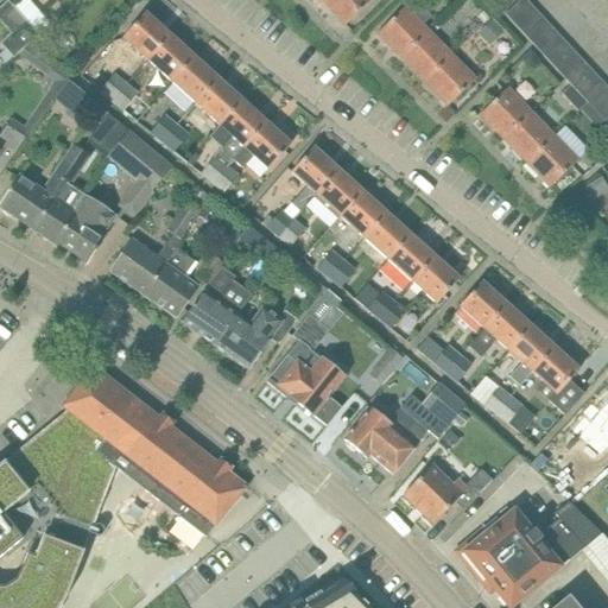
[(27,0),(18,0),(12,6),(33,30),(46,17),(42,12),(40,13),(27,0)]
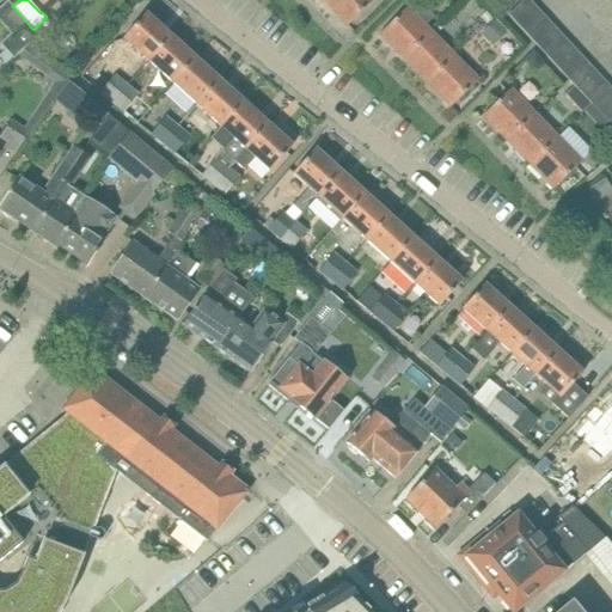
[(324,0),(323,1),(347,26),(373,0),(324,0)]
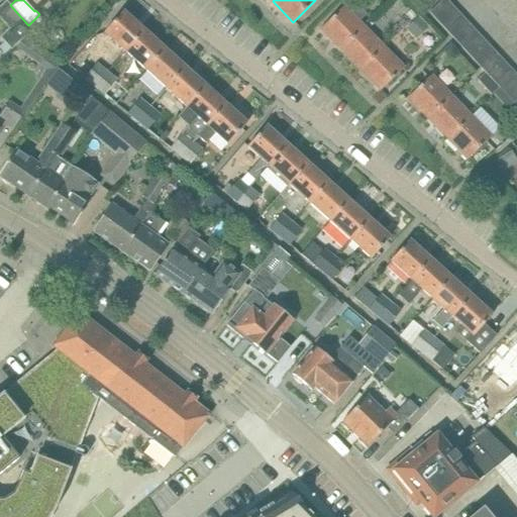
[(446,0),(441,0),(429,11),(428,12),(437,21),(452,7),(446,0)]
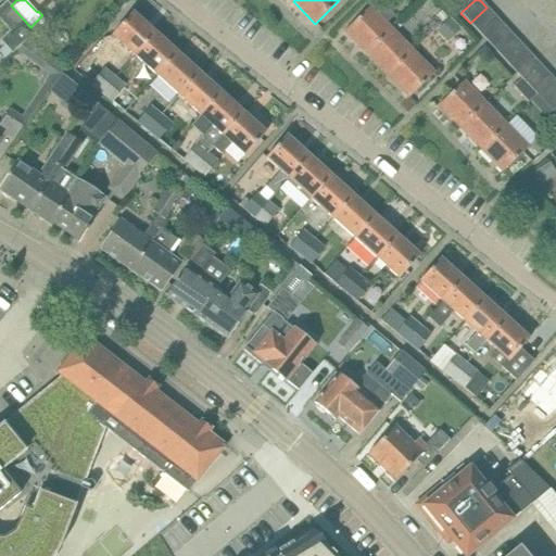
[(0,40),(4,46),(0,49),(0,63),(15,50),(22,43),(28,38),(35,33),(30,27),(11,5),(7,1),(0,7),(0,19),(10,30),(0,40)]
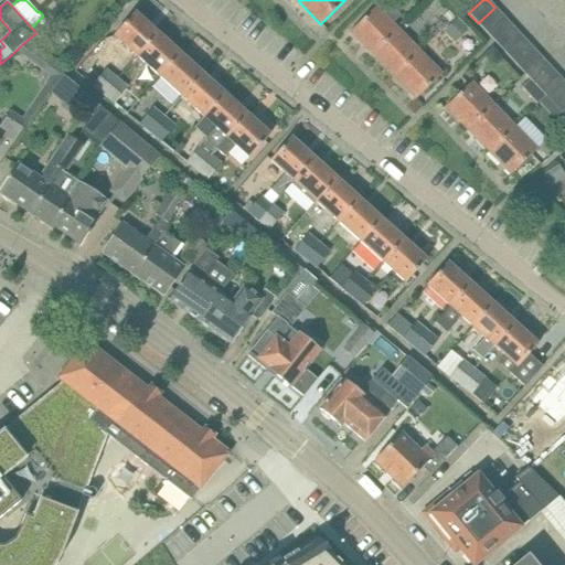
[(376,7),(365,17),(350,32),(372,55),(398,29),(376,7)]
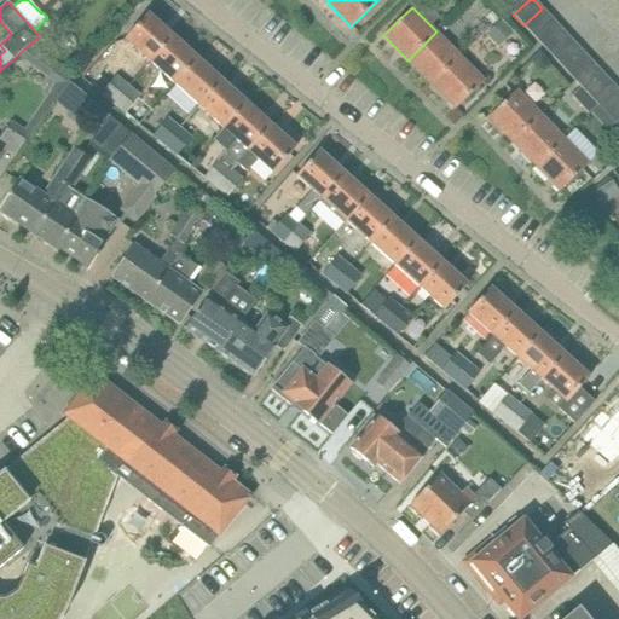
[(553,18),(542,9),(524,25),(533,36),(553,18)]
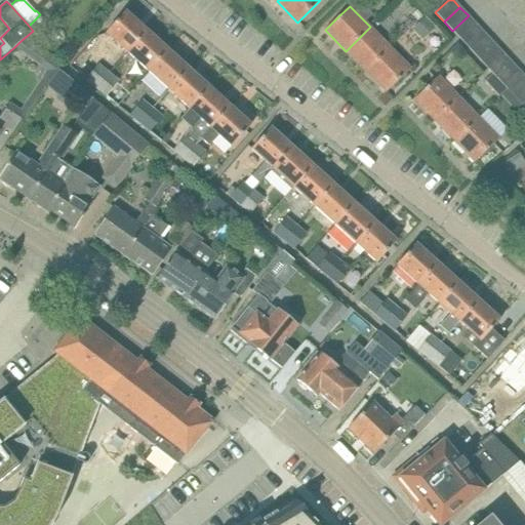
[(125,11),(111,27),(106,33),(127,52),(147,31),(125,11)]
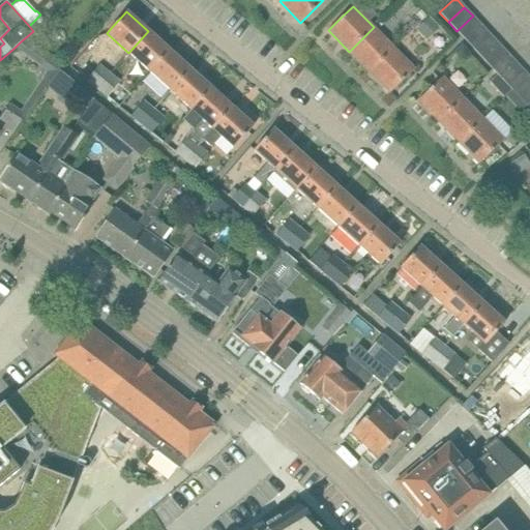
[(457,31),(465,40),(481,25),(473,16),(457,31)]
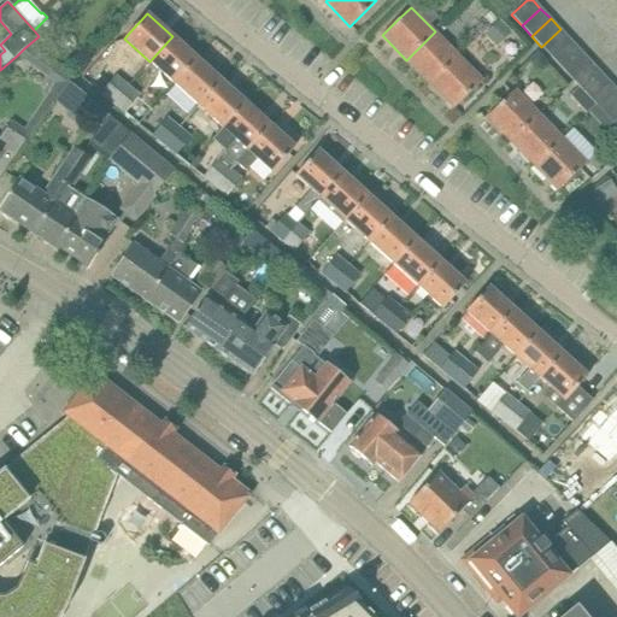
[(541,47),(551,58),(570,40),(560,29),(541,47)]
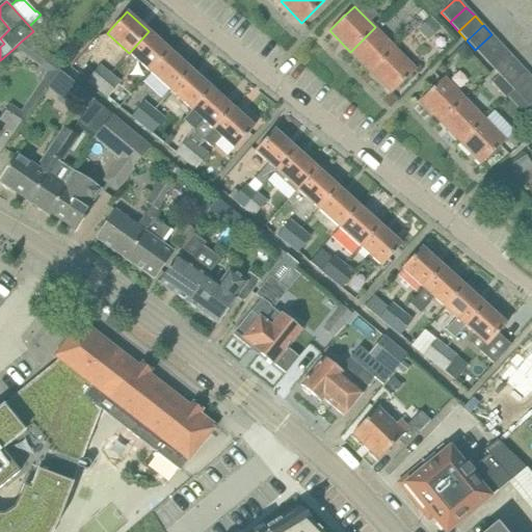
[(375,27),(350,52),(370,73),(395,48),(375,27)]
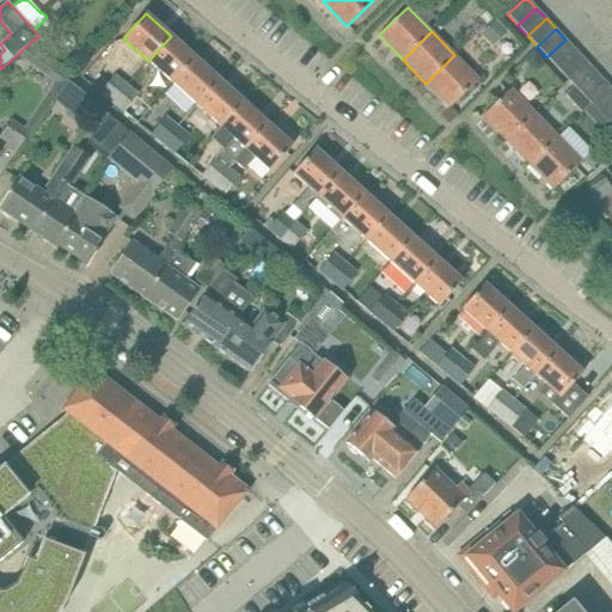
[(172,83),(195,59),(171,36),(148,61),(172,83)]
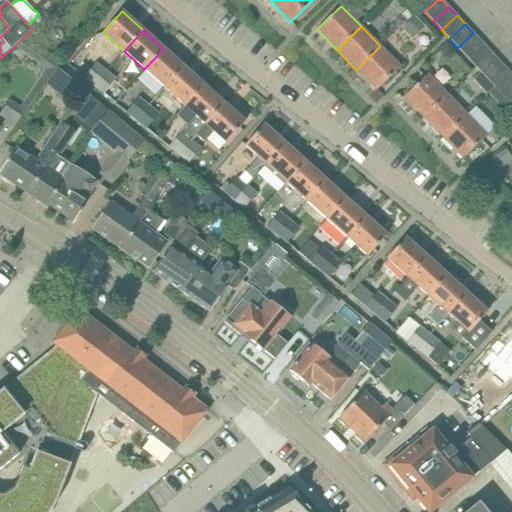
[(457,48),(466,56),(481,42),(473,33),(457,48)]
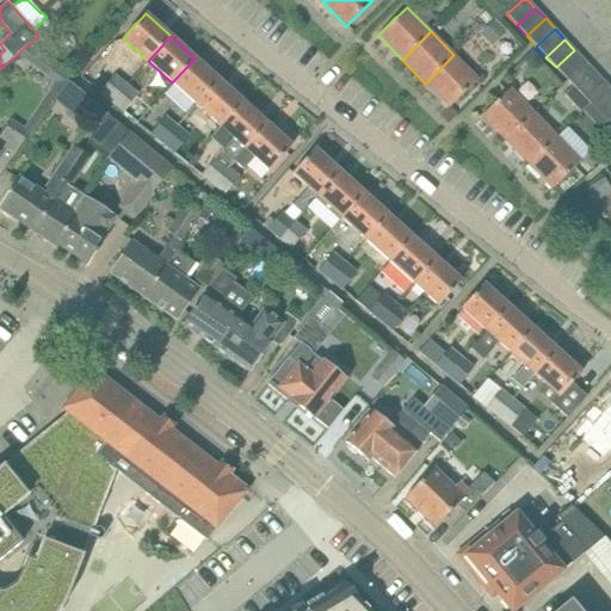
[(31,42),(24,48),(63,80),(71,71),(31,42)]
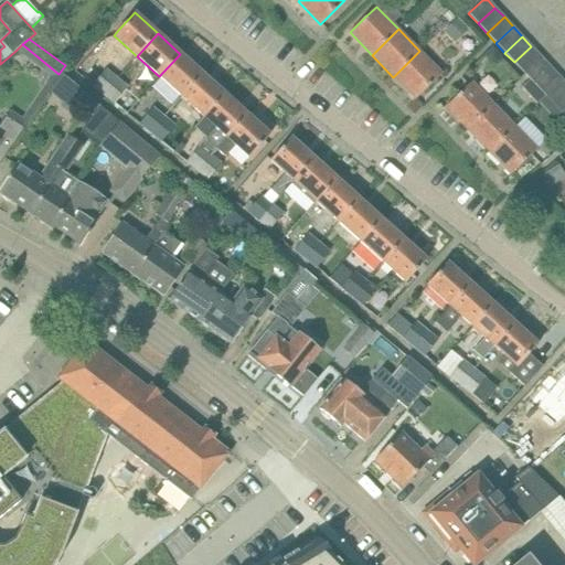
[(531,46),(514,62),(524,74),(542,57),(531,46)]
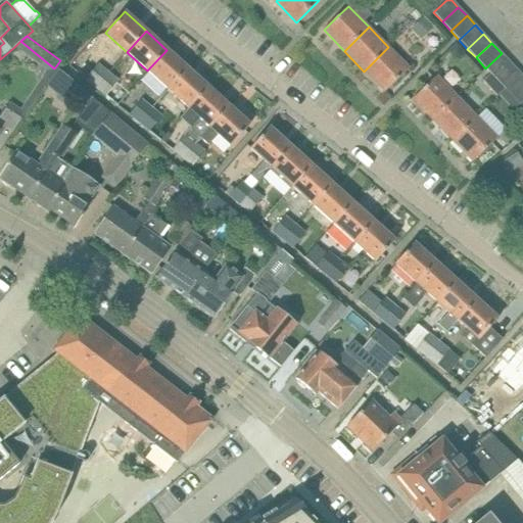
[(388,47),(364,72),(384,92),(409,68),(388,47)]
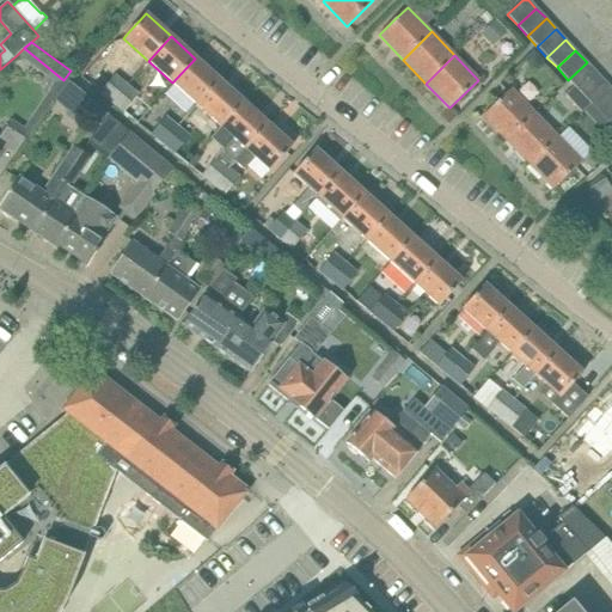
[(195,59),(172,83),(197,104),(219,80),(195,59)]
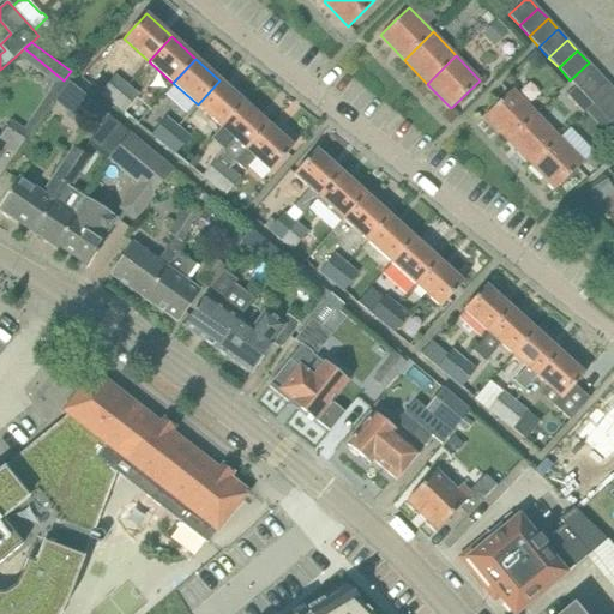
[(570,80),(577,88),(581,92),(600,74),(589,62),(570,80)]
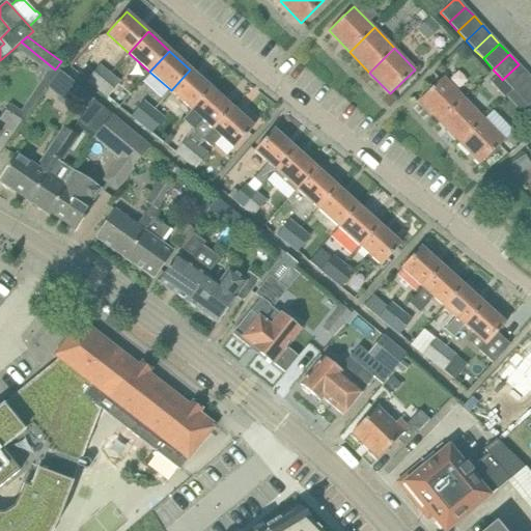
[(96,89),(110,73),(100,64),(99,66),(90,59),(79,72),(87,79),(86,81),(96,89)]
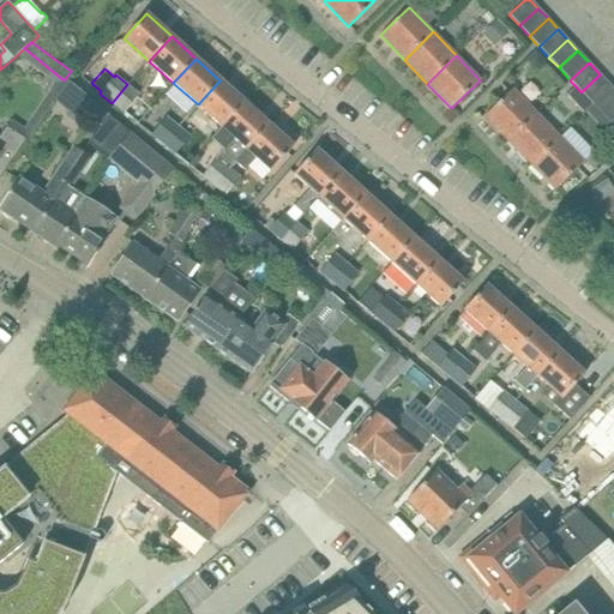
[(600,74),(581,92),(593,104),(611,86),(600,74)]
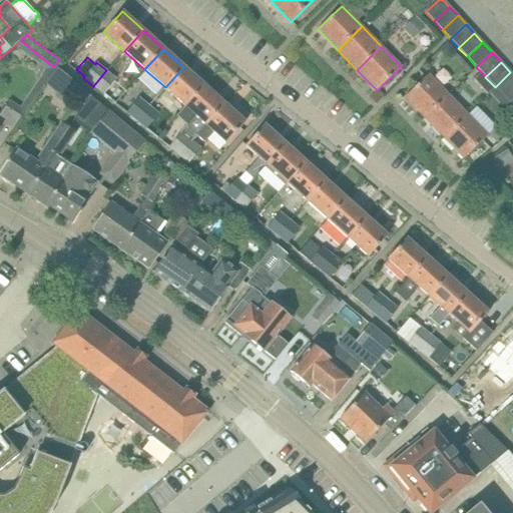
[(185,106),(203,85),(183,67),(165,87),(185,106)]
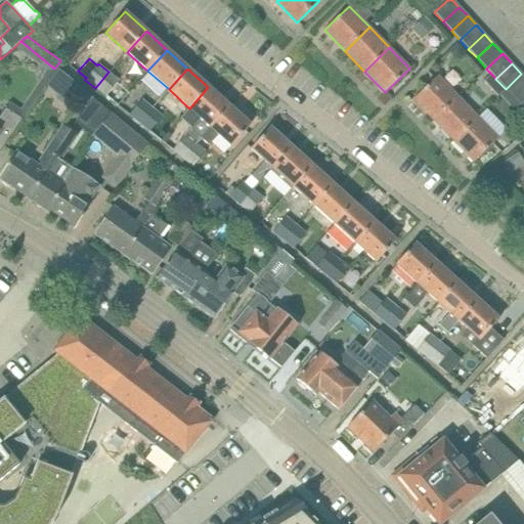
[(108,72),(95,88),(105,96),(119,81),(108,72)]
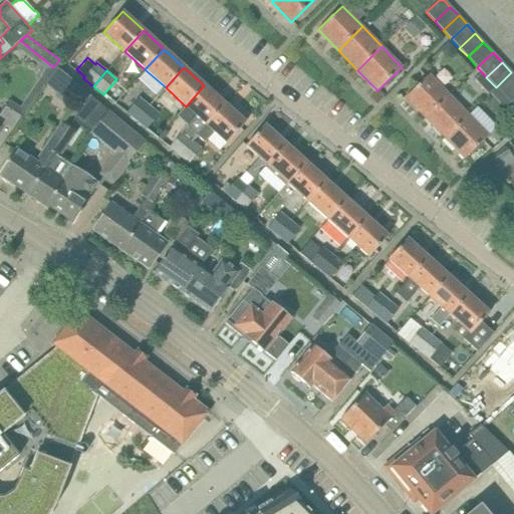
[(496,87),(499,90),(503,94),(513,84),(513,74),(511,72),(496,87)]
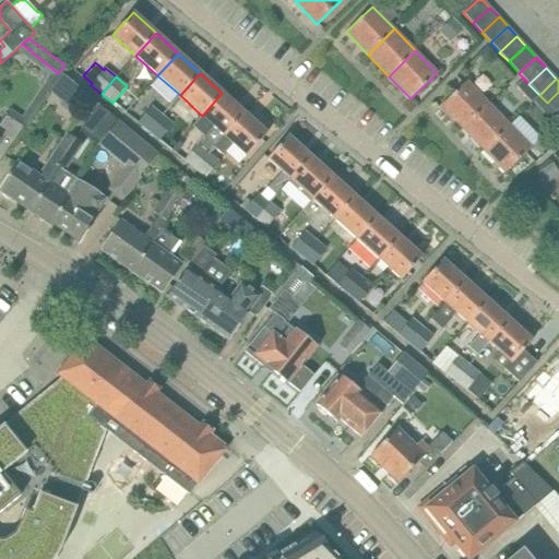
[(539,95),(528,84),(525,80),(516,87),(531,104),(539,95)]
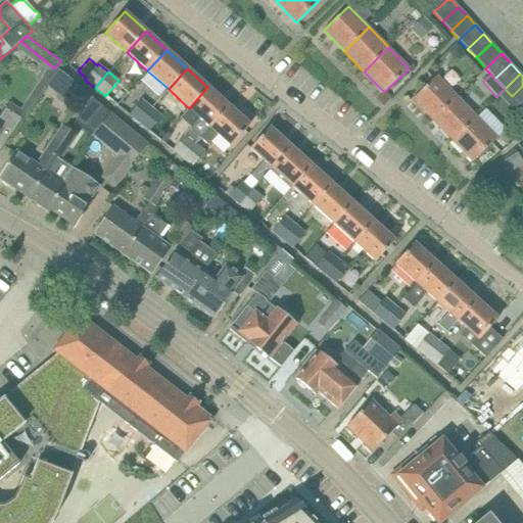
[(436,76),(426,86),(412,100),(432,121),(457,96),(436,76)]
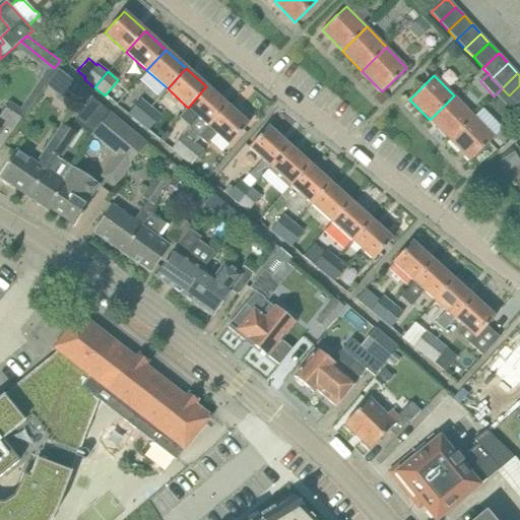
[(519,100),(519,85),(509,95),(516,104),(519,100)]
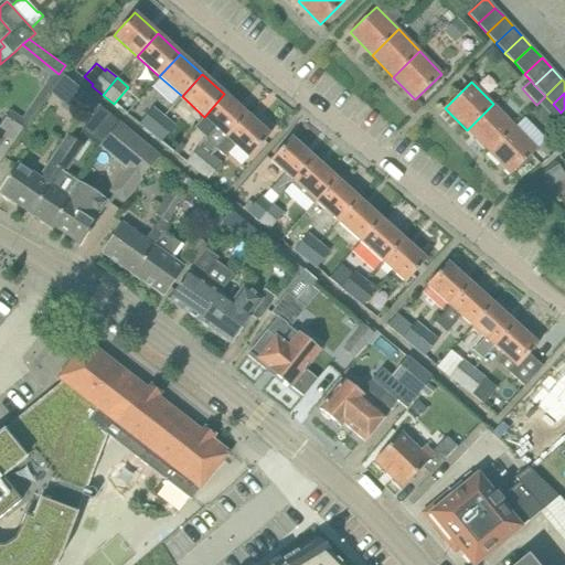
[(216,148),(246,115),(224,94),(204,117),(215,126),(204,138),(200,146),(187,162),(195,171),(211,155),(216,148)]
